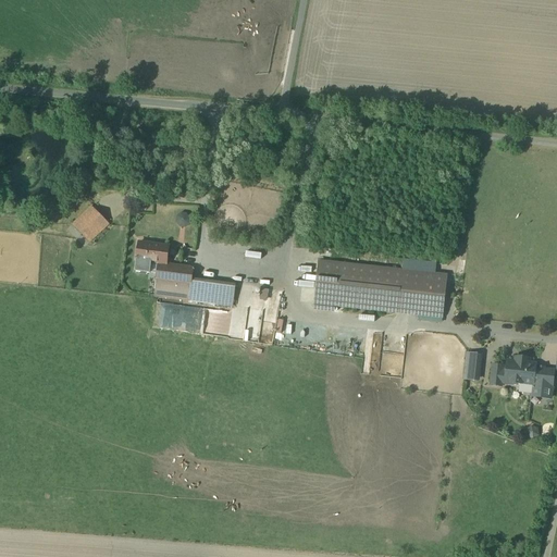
[(137,262),(159,264),(166,267),(168,264),(170,248),(139,244),(137,262)]
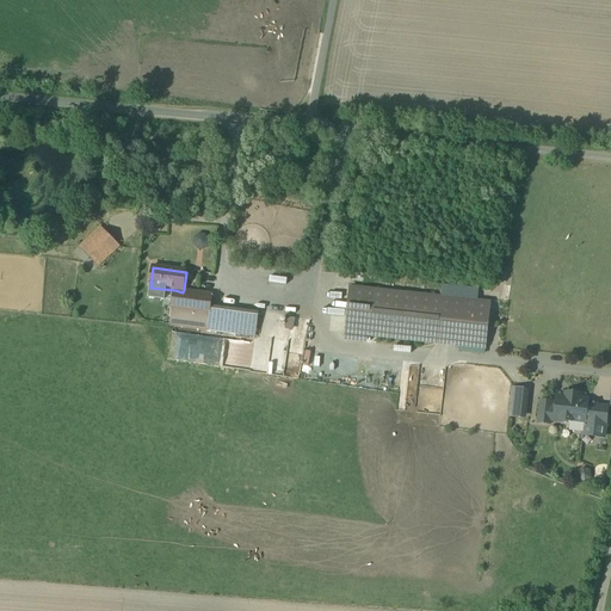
[(487,303),(349,287),(343,337),(481,353),(487,303)]
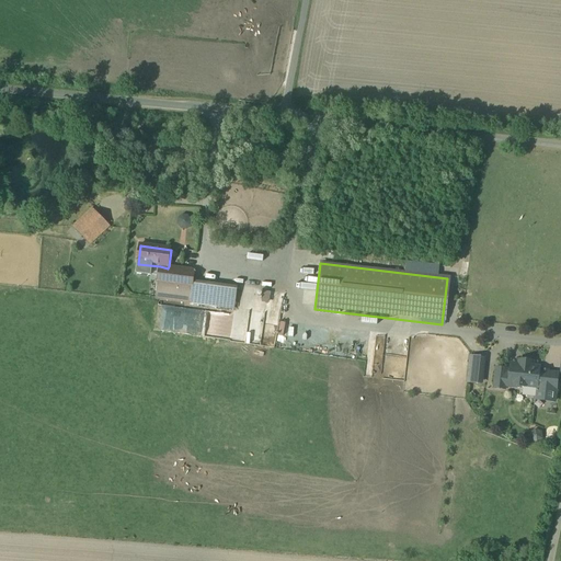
[(195,271),(169,266),(168,268),(160,266),(158,286),(192,290),(191,302),(218,308),(221,285),(194,282),(195,271)]
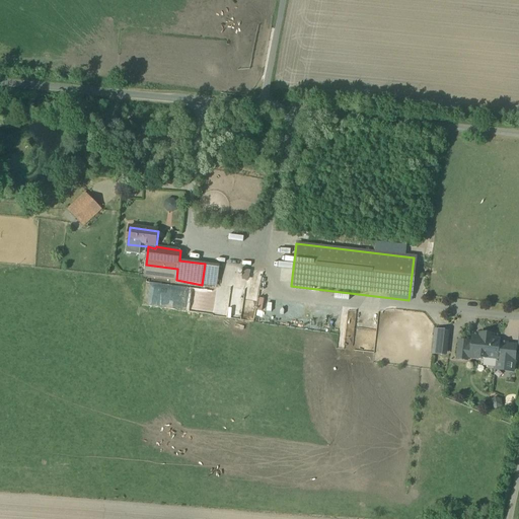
[(445,331),(435,330),(432,355),(442,355),(445,331)]
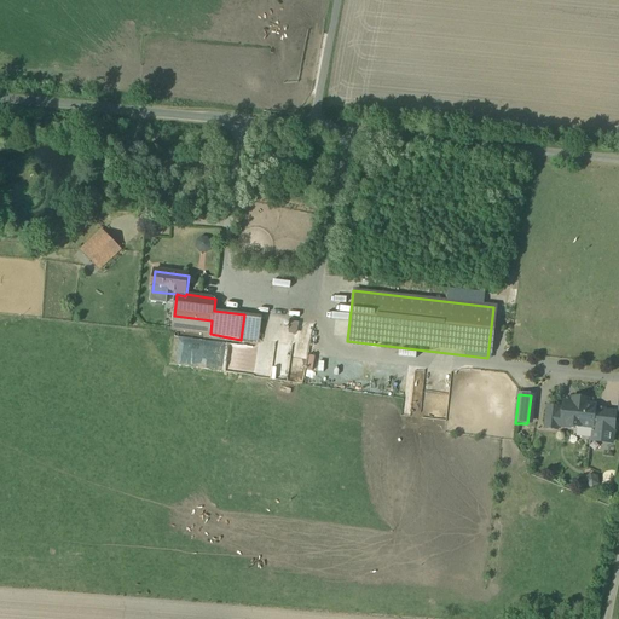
[(562,412),(559,412),(557,427),(570,428),(570,427),(577,427),(593,429),(594,411),(595,406),(586,405),(588,400),(573,399),(573,404),(563,403),(562,412)]
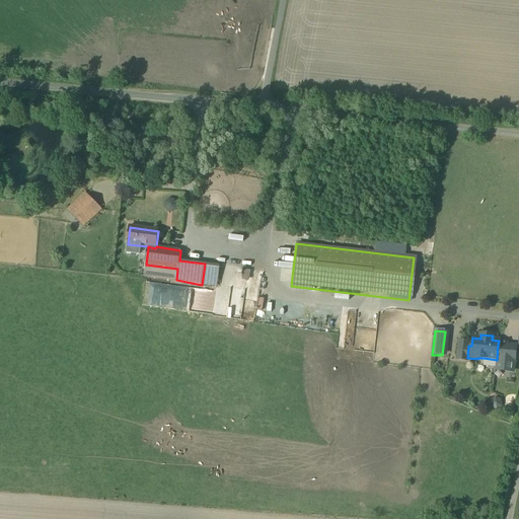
[(466,361),(467,358),(468,346),(468,343),(459,342),(457,360),(466,361)]
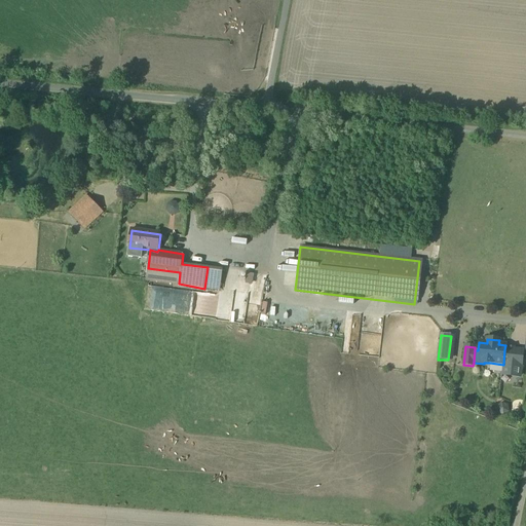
[(504,349),(503,365),(490,363),(489,372),(501,373),(501,375),(520,377),(523,351),(504,349)]
